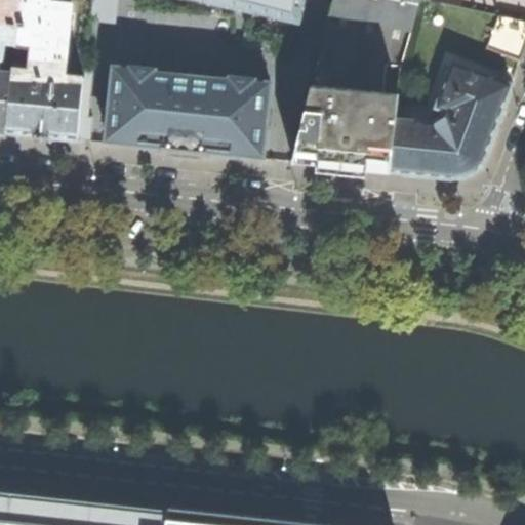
[(0,0),(0,131),(7,132),(13,70),(1,69),(2,61),(5,61),(7,44),(16,45),(21,0),(0,0)]
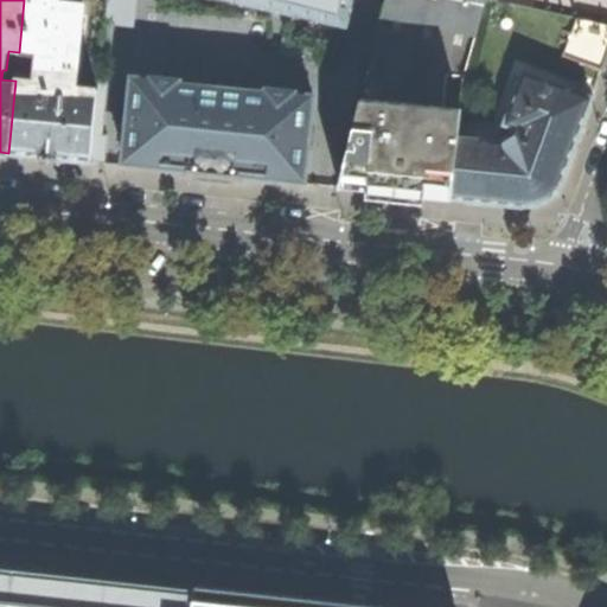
[(46,157),(89,161),(96,89),(75,88),(83,6),(58,2),(57,0),(24,0),(19,52),(18,53),(34,56),(32,77),(17,76),(16,81),(8,153),(46,157)]
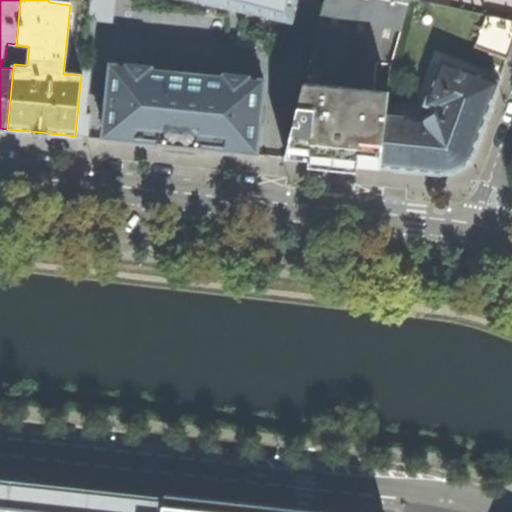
[(298,0),(187,0),(242,12),(293,23),(298,0)]
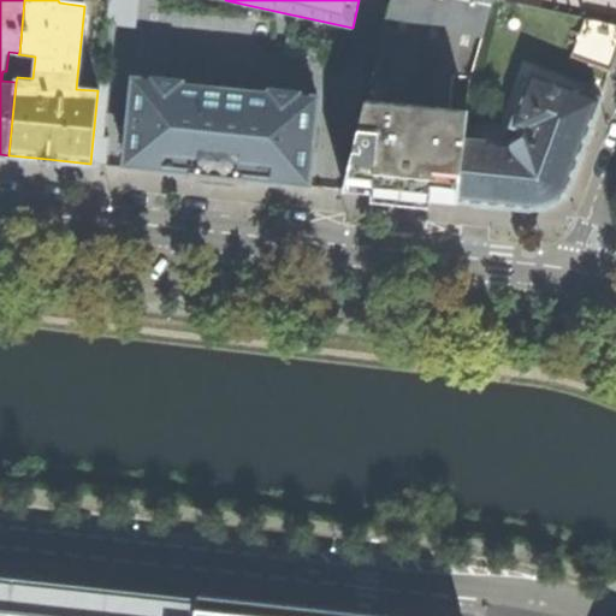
[(391,0),(386,18),(483,40),(493,0),(391,0)]
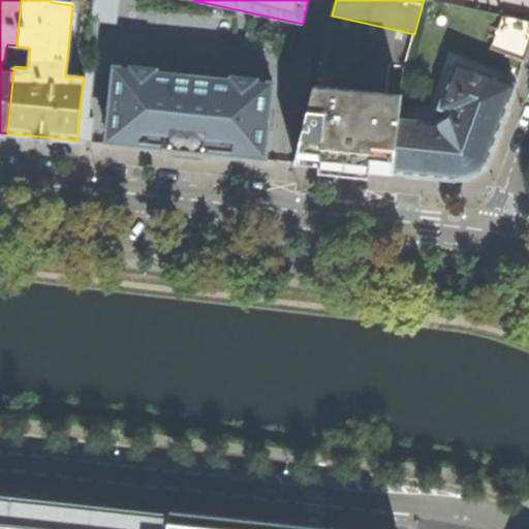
[(524,62),(528,49),(528,21),(502,16),(490,50),(524,62)]
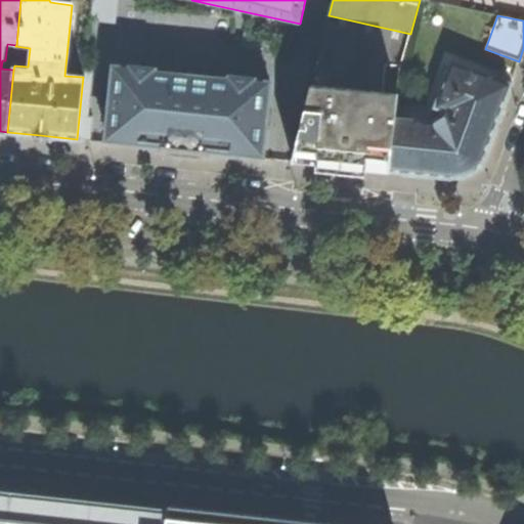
[(431,123),(395,119),(390,172),(434,176),(459,178),(464,177),(468,176),(471,175),(475,172),(478,168),(480,166),(482,164),(495,126),(511,83),(449,61),(434,108),(444,112),(443,114),(431,123)]
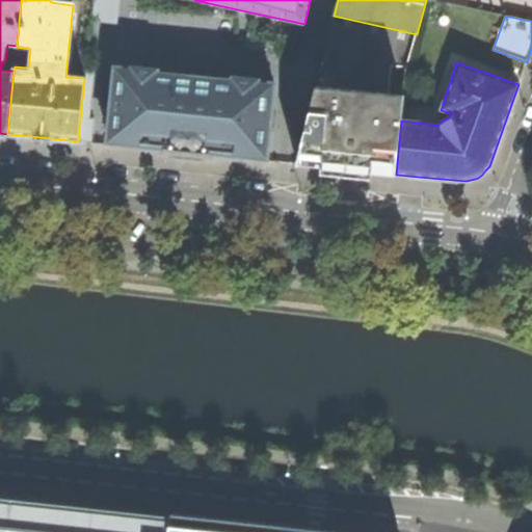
[(210,153),(267,158),(269,130),(272,130),(273,113),(271,113),(273,84),(258,83),(258,80),(233,78),(232,80),(157,73),(158,70),(132,68),(132,71),(116,69),(113,97),(110,97),(109,113),(112,113),(109,141),(163,148),(163,151),(182,153),(209,156),(210,153)]
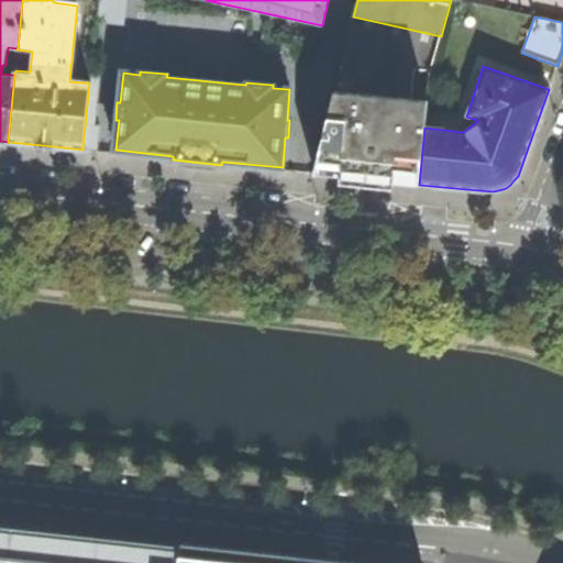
[(367,179),(419,185),(424,128),(427,102),(334,94),(315,174),(367,179)]
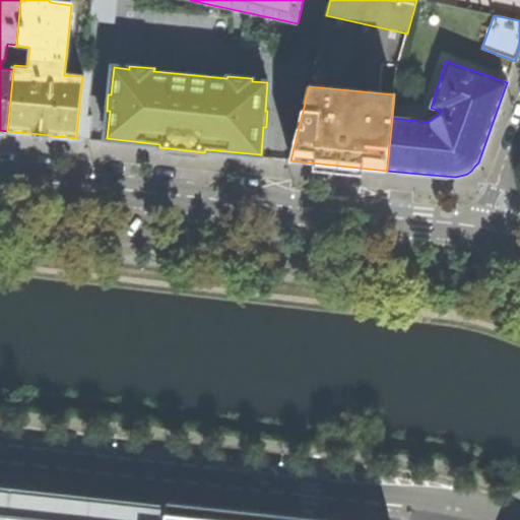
[(274,519),(168,508),(168,507),(0,488),(0,519),(274,519)]
